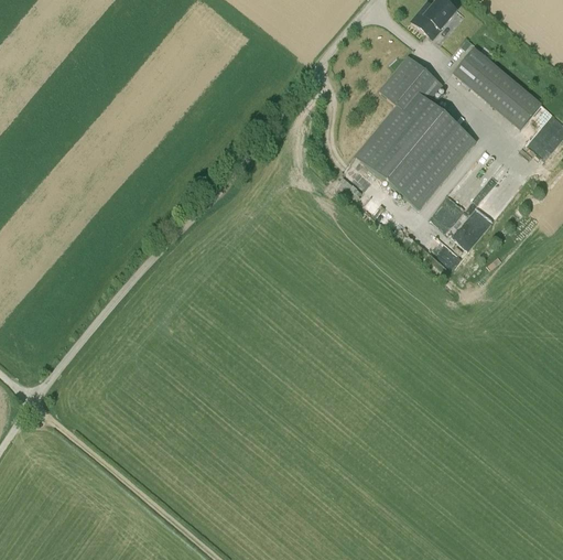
[(424,6),(412,21),(429,35),(430,34),(429,34),(436,25),(441,29),(456,10),(444,0),(437,0),(430,9),(424,6)]
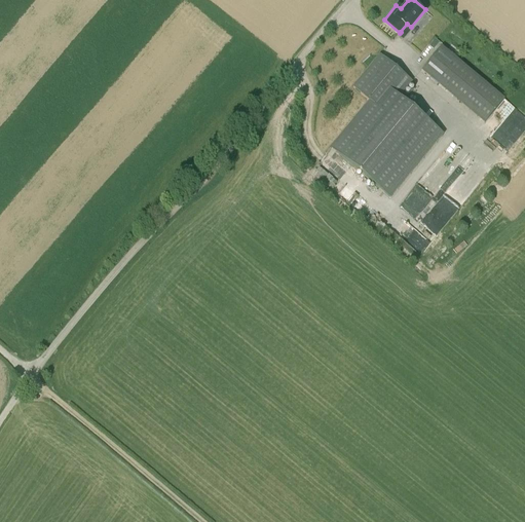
[(505,97),(442,44),(422,68),(485,120),(505,97)]
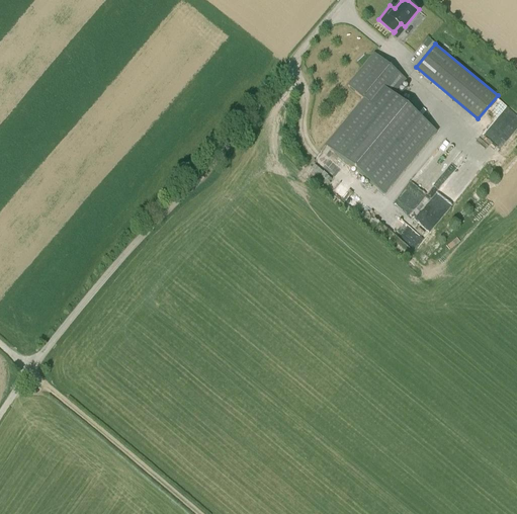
[(348,82),(365,96),(326,143),(384,192),(437,130),(394,93),(407,77),(375,51),(348,82)]
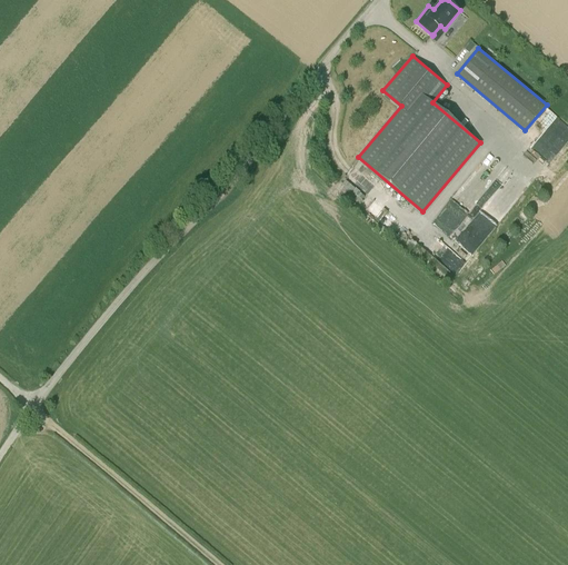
[(554,119),(538,139),(557,154),(567,138),(567,119),(550,106),(545,112),(554,119)]
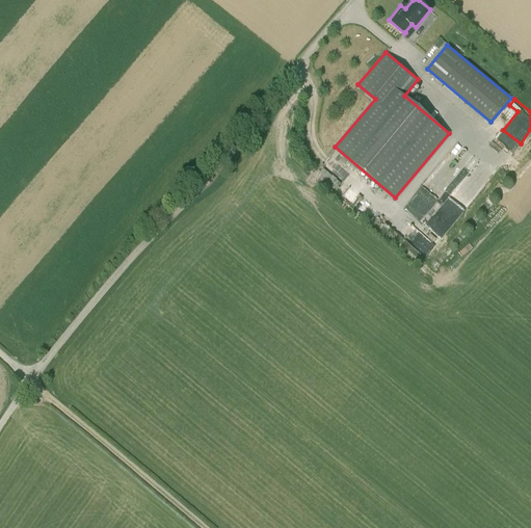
[(452,190),(471,204),(499,166),(482,154),(472,168),(467,164),(478,150),(460,136),(408,205),(429,220),(452,190)]
